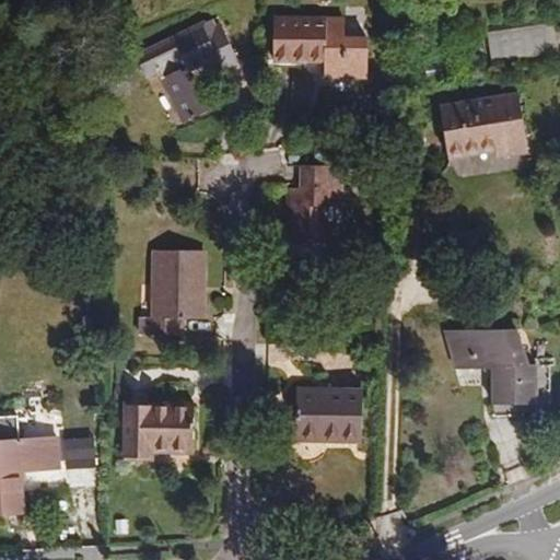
[(486,27),(492,69),(559,59),(553,16),(486,27)]
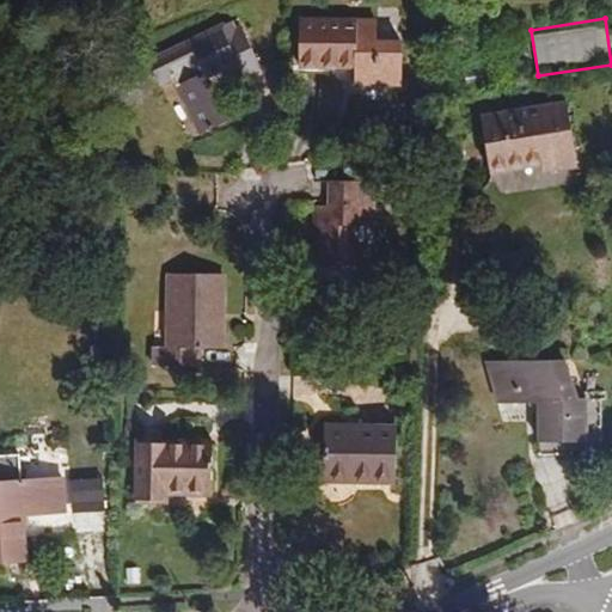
[(220,24),(146,60),(159,89),(173,80),(200,135),(233,120),(210,78),(238,65),(243,78),(263,68),(238,20),(222,30),(220,24)]
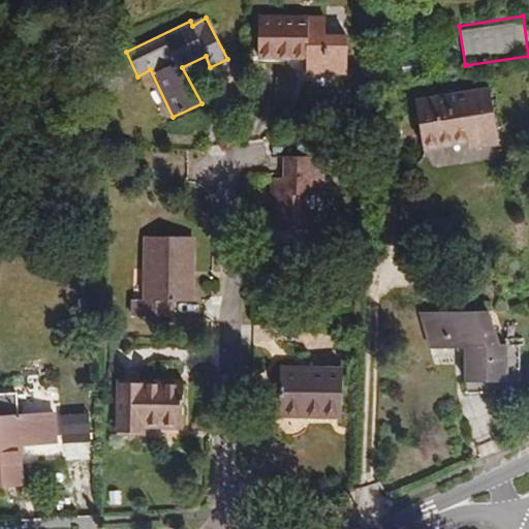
[(328,19),(259,19),(258,57),(307,58),(307,71),(348,72),(349,37),(327,37),(328,19)]
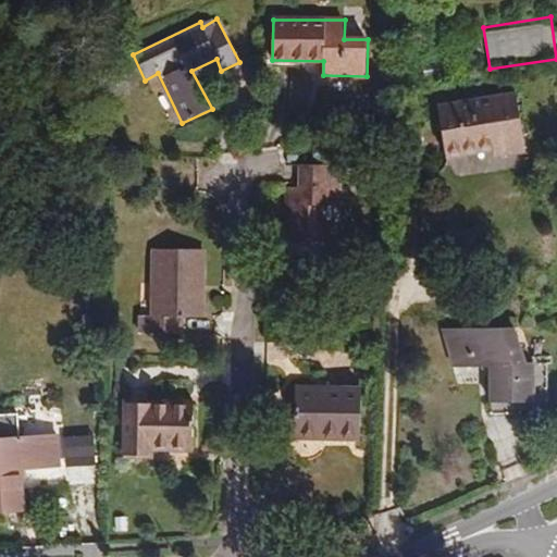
[(445,159),(493,150),(494,157),(527,151),(517,93),(437,104),(445,159)]
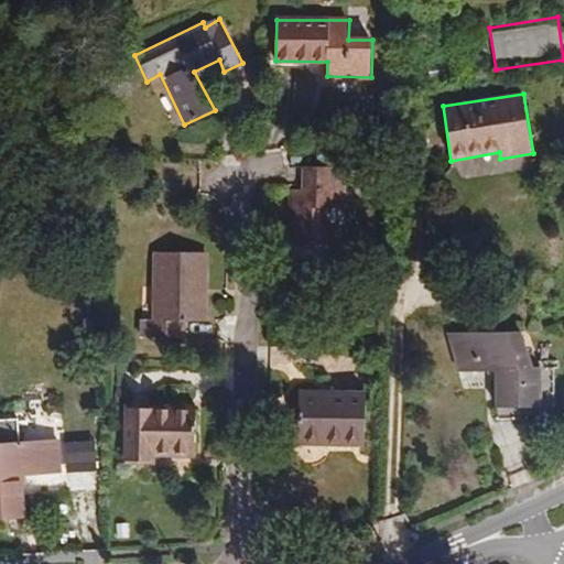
[(314,166),(306,166),(305,190),(292,190),(291,243),(332,245),(332,208),(340,208),(342,167),(353,167),(354,147),(315,145),(314,166)]
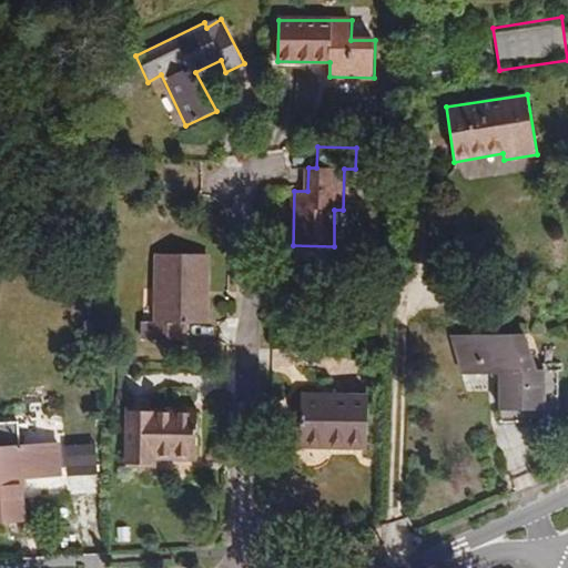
[(206,254),(158,254),(158,322),(143,322),(142,340),(186,341),(186,323),(206,324),(206,254)]
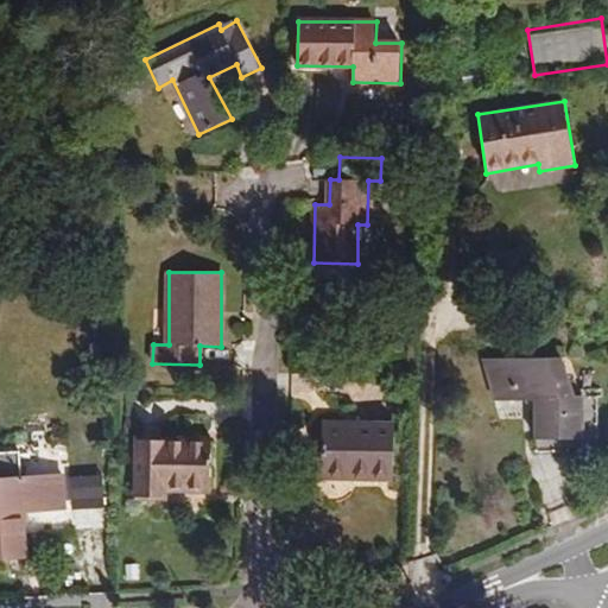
[(533,400),(533,426),(533,439),(571,438),(584,439),(586,397),(572,397),(561,359),(494,360),(491,382),(496,400),(533,400)]
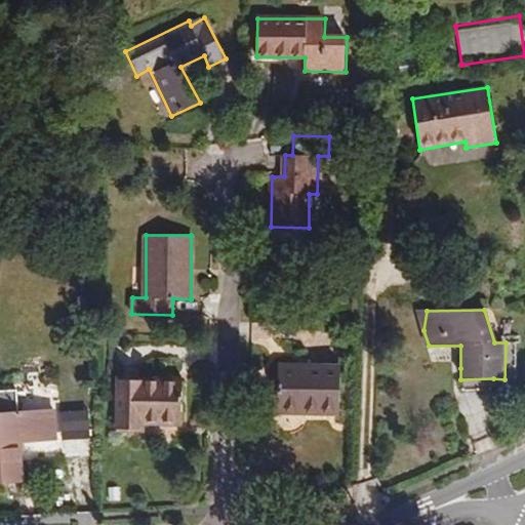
[(339,414),(340,367),(278,365),(278,413),(339,414)]
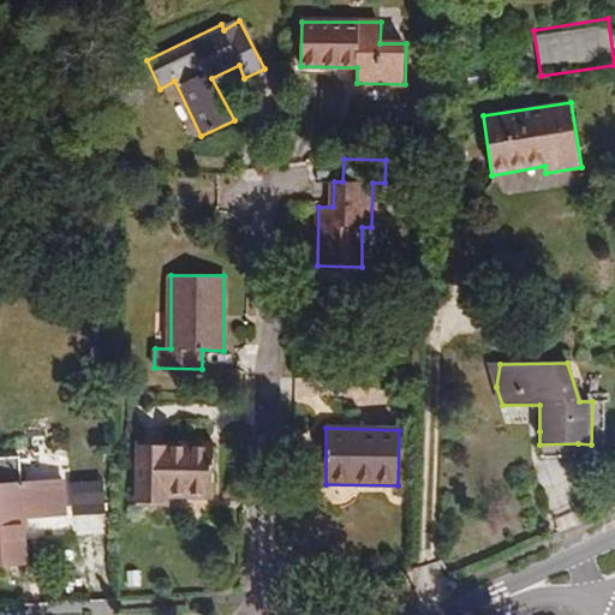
[(166,507),(166,495),(214,496),(214,446),(139,445),(138,507),(166,507)]
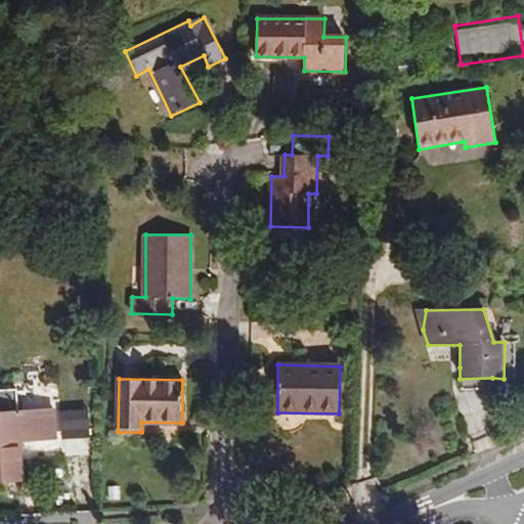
[(54,437),(52,409),(18,412),(0,413),(0,481),(23,480),(18,440),(54,437)]
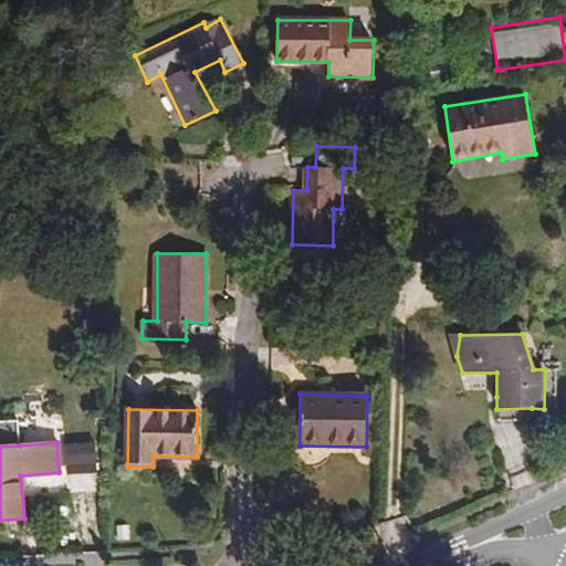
[(379,538),(380,525),(365,525),(365,538),(379,538)]
